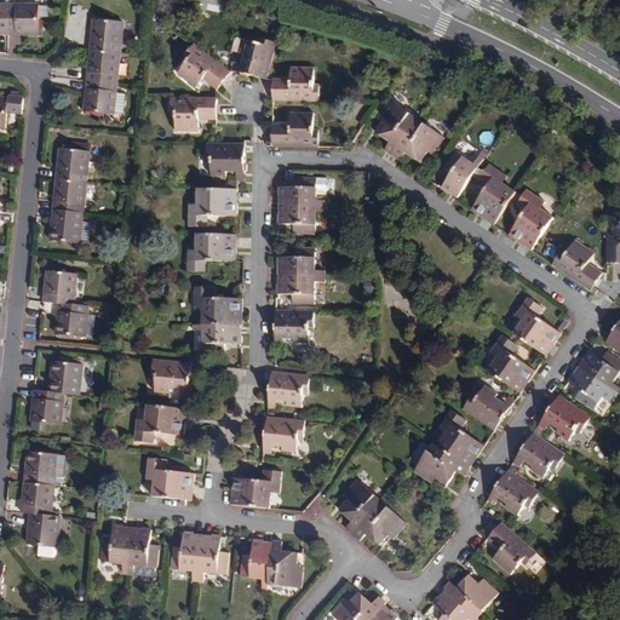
[(40,6),(9,6),(7,36),(40,36),(40,6)]
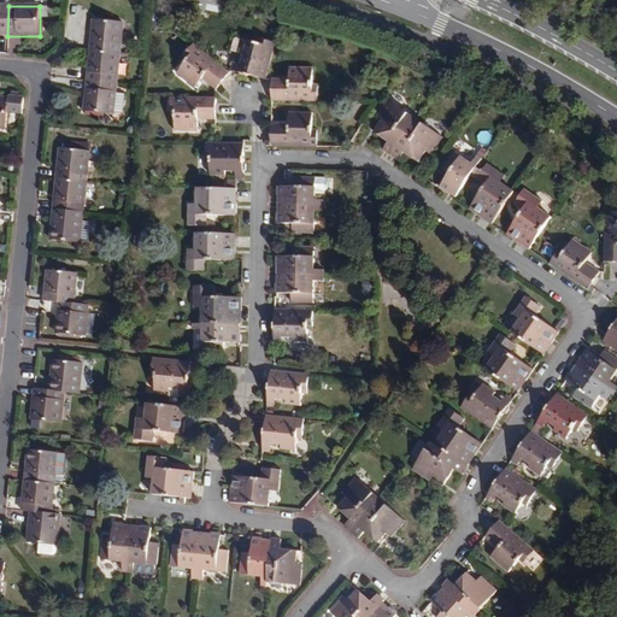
[(89,52),(119,54),(122,24),(92,21),(89,52)]
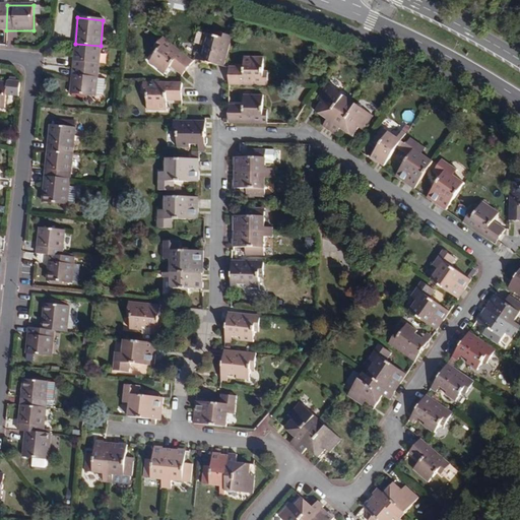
[(203,54),(202,60),(204,63),(206,64),(209,62),(224,66),(233,36),(217,31),(216,36),(205,33),(202,44),(206,45),(209,46),(208,50),(205,49),(203,54)]
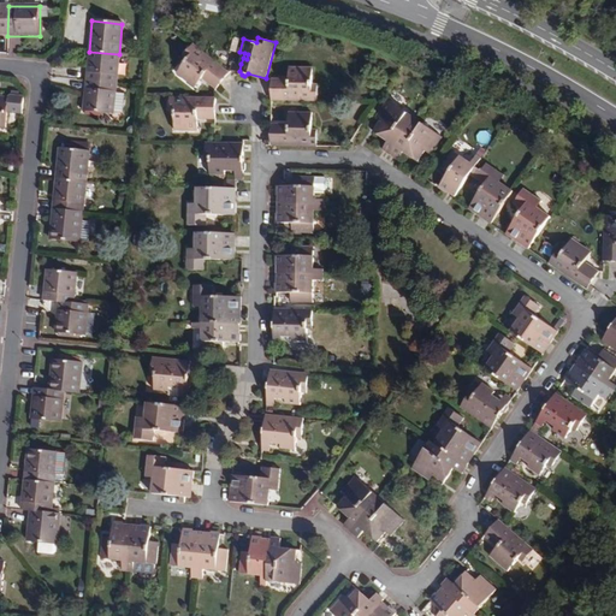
[(189,59),(191,61),(201,48),(194,43),(184,55),(189,59)]
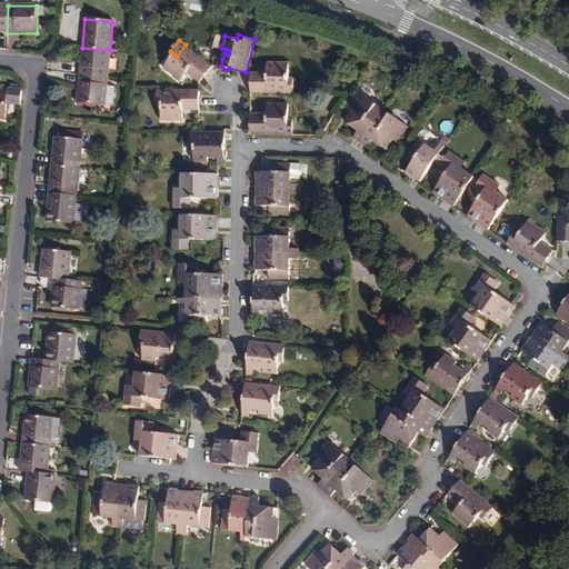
[(182,81),(189,72),(191,69),(197,73),(193,77),(201,82),(213,67),(186,45),(177,57),(175,55),(165,68),(182,81)]
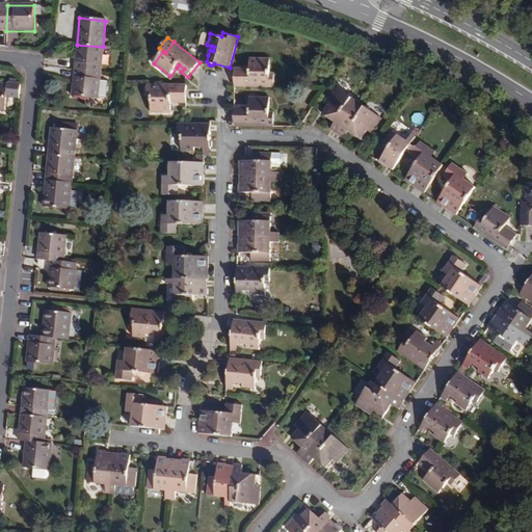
[(103,47),(77,45),(74,71),(100,73),(103,47)]
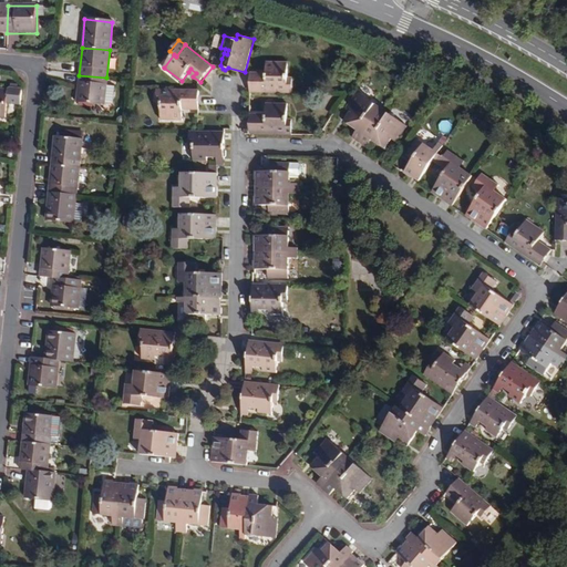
[(267,72),(267,76),(261,76),(261,72),(251,72),(251,92),(286,93),(286,78),(289,78),(289,62),(267,62),(267,72)]
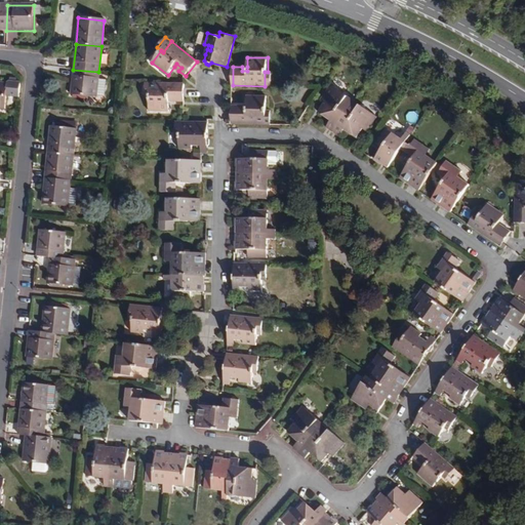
[(96,98),(98,72),(73,70),(71,96),(96,98)]
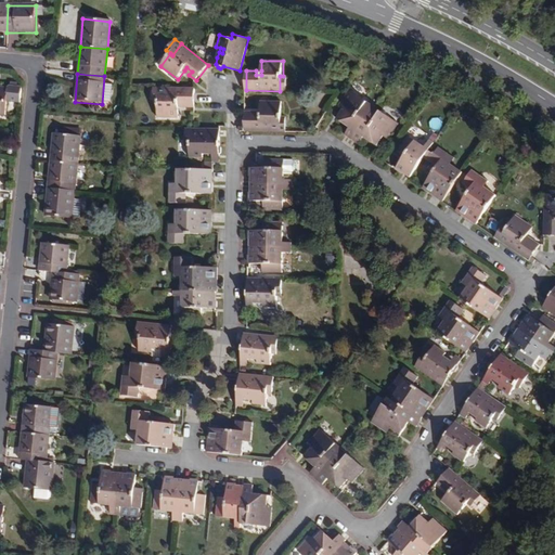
[(104,84),(102,100),(111,101),(112,85),(104,84)]
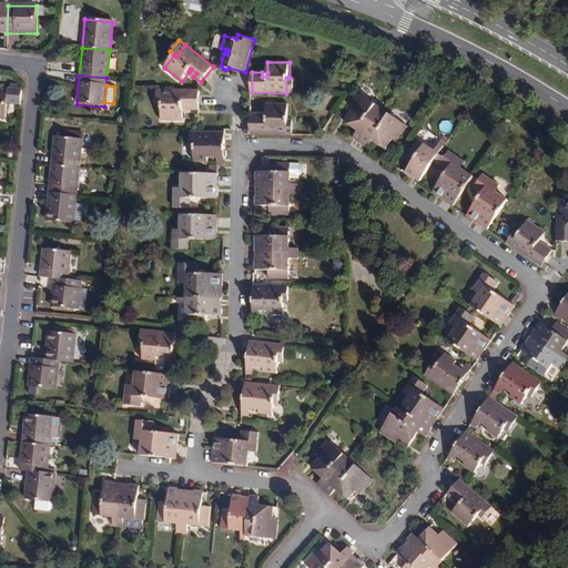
[(184,120),(184,109),(184,105),(191,105),(191,110),(200,110),(201,89),(165,89),(165,103),(162,103),(162,120),(184,120)]
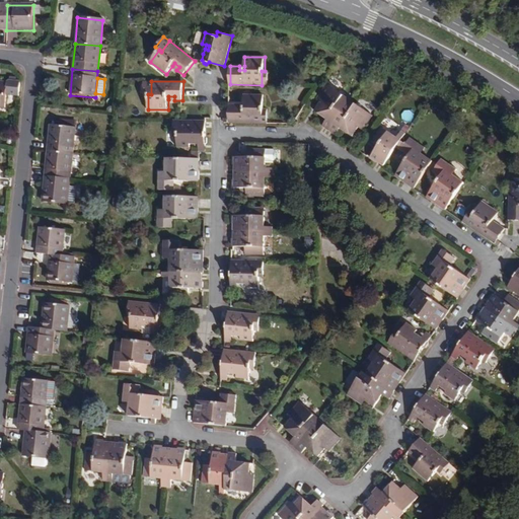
[(6,84),(0,83),(0,107),(4,108),(5,96),(17,97),(18,83),(6,82),(6,84)]
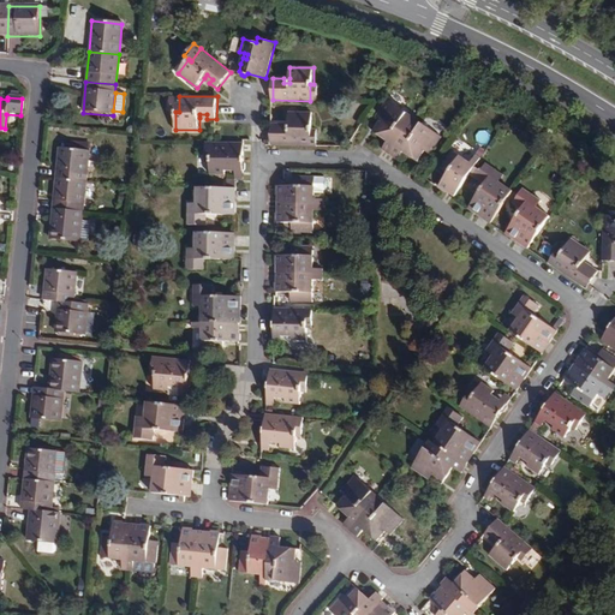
[(383,149),(390,154),(416,118),(388,100),(380,112),(386,117),(382,120),(375,131),(389,141),(383,149)]
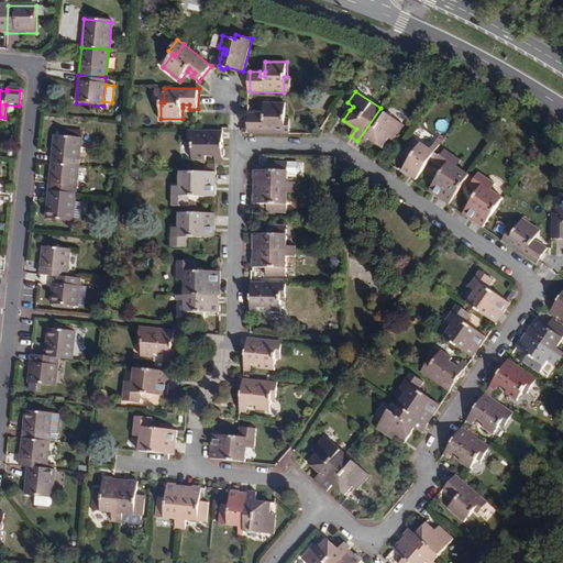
[(264,102),(264,112),(264,117),(258,117),(258,112),(249,112),(249,128),(244,128),(244,133),(283,133),(283,119),(285,119),(286,102),(264,102)]
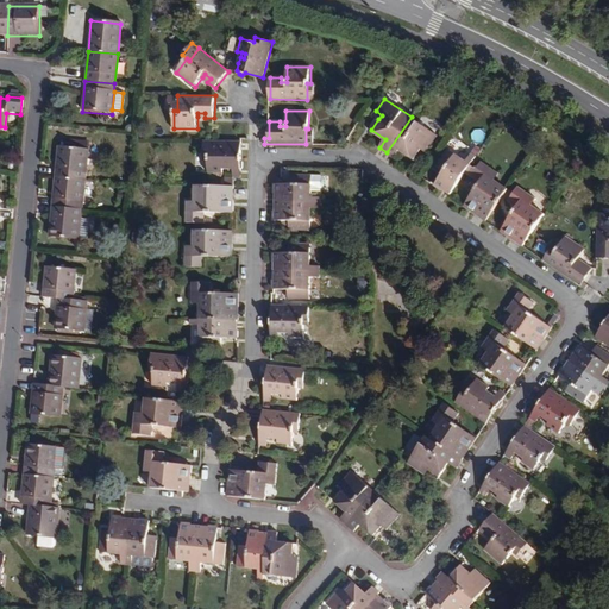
[(412,117),(387,152),(395,158),(400,150),(415,161),(422,150),(425,145),(429,149),(439,137),(412,117)]
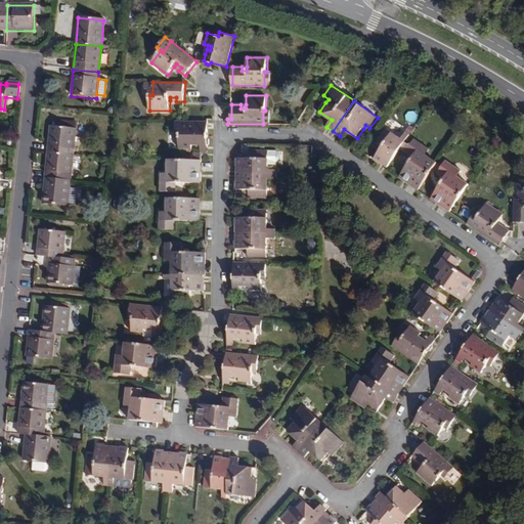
[(191,140),(195,140),(195,144),(201,144),(207,144),(209,142),(209,138),(207,136),(208,121),(175,120),(175,136),(179,136),(179,146),(191,147),(191,144),(191,140)]
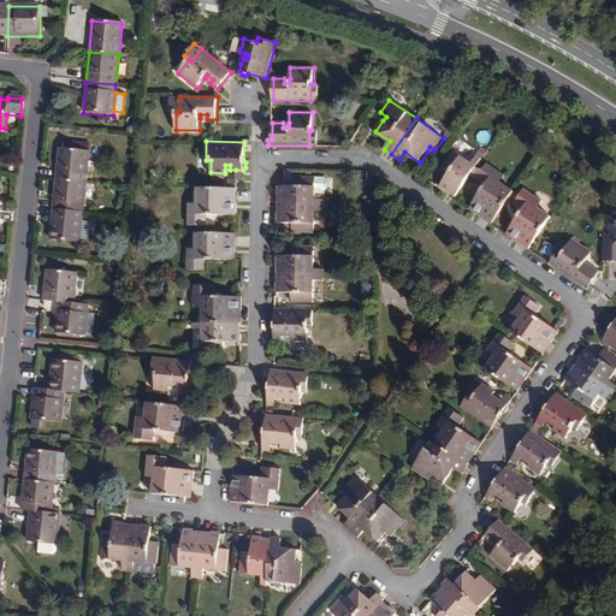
[(58,148),(54,181),(84,183),(87,152),(58,148)]
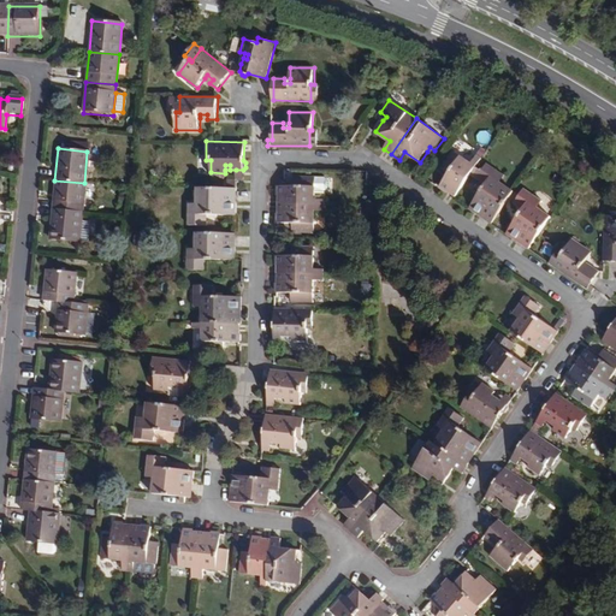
[(475,167),(481,159),(477,155),(471,164),(454,152),(440,170),(448,175),(440,184),(440,189),(444,191),(448,190),(455,196),(471,175),(475,167)]
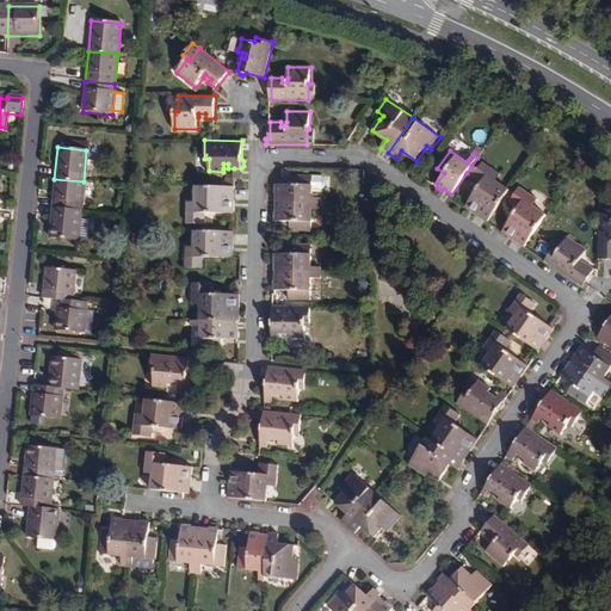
[(481,183),(475,191),(476,192),(485,197),(474,213),(487,222),(510,189),(497,180),(488,174),(492,168),(483,162),(473,177),(481,183)]
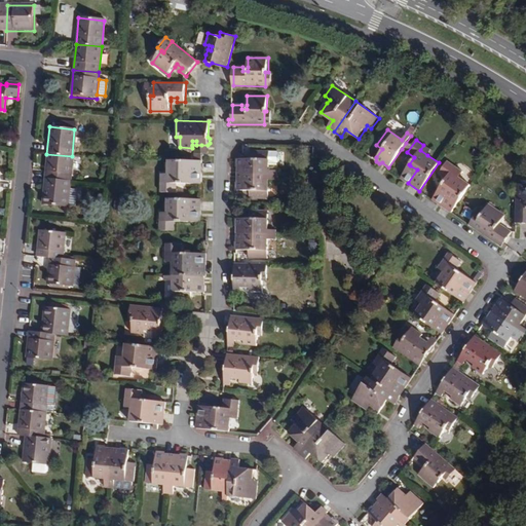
[(407,152),(411,146),(406,143),(402,149),(407,152)]
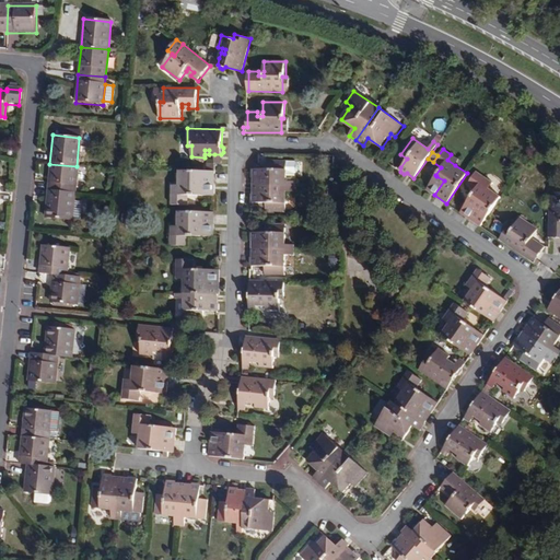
[(447,160),(455,165),(459,160),(451,154),(447,160)]
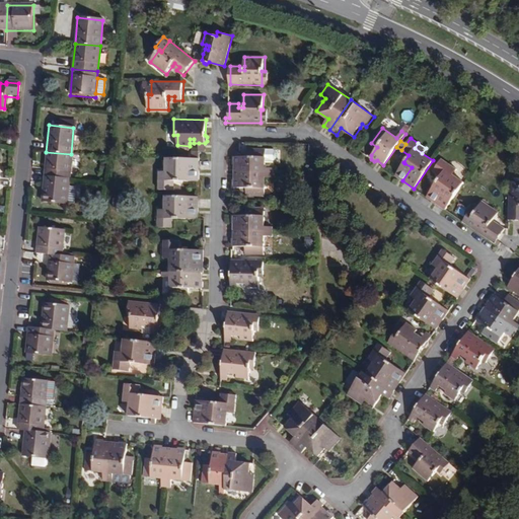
[(235,163),(234,171),(273,172),(273,167),(265,167),(266,149),(246,149),(246,156),(235,156),(233,157),(233,161),(235,163)]
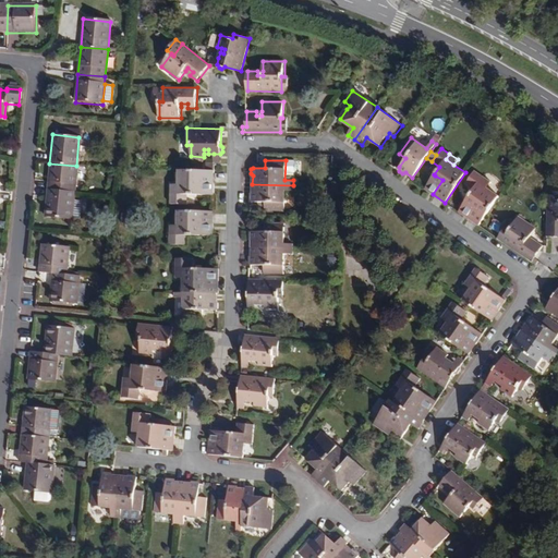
[(49,164),(47,191),(73,193),(76,166),(49,164)]
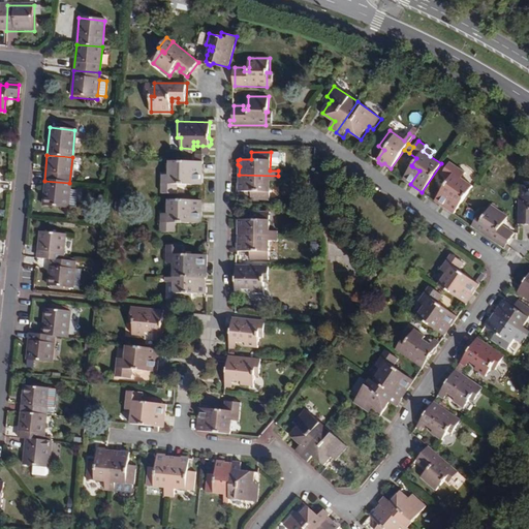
[(168,160),(167,173),(167,182),(161,182),(161,191),(177,192),(177,183),(186,183),(186,175),(201,175),(201,160),(168,160)]
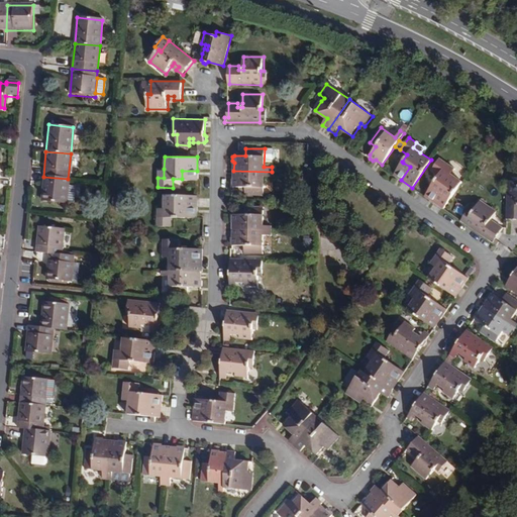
[(437,177),(433,184),(440,189),(432,201),(443,209),(462,182),(451,175),(444,170),(447,164),(439,159),(430,172),(437,177)]
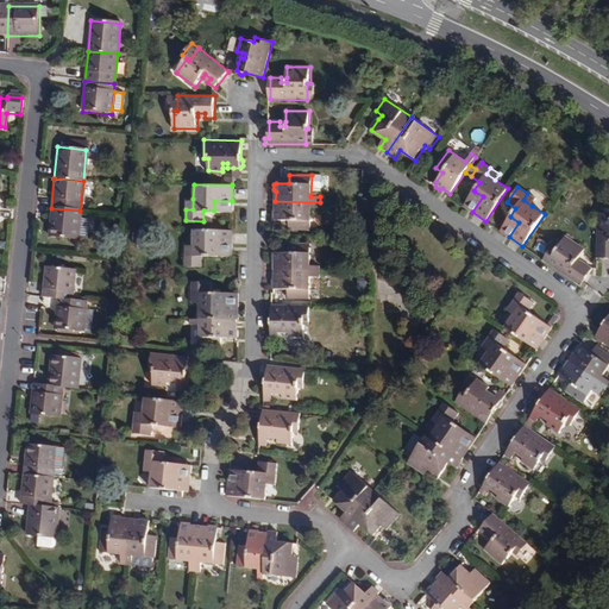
[(475,192),(473,190),(469,198),(473,201),(469,209),(472,212),(483,196),(475,192)]
